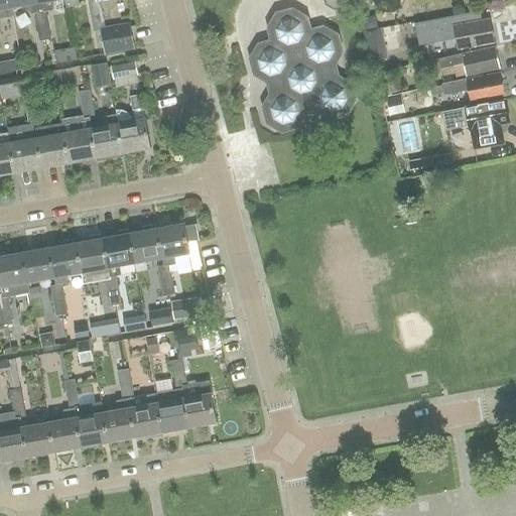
[(0,18),(14,16),(12,7),(10,0),(0,0),(0,32),(1,33),(0,28),(0,18)]
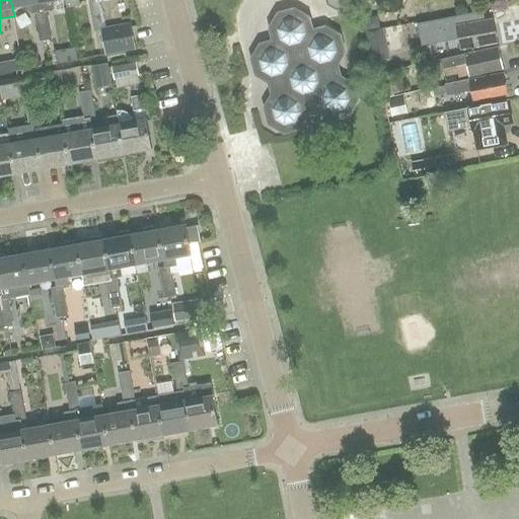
[(69,6),(67,0),(39,0),(40,2),(42,11),(46,10),(54,9),(52,0),(66,0),(68,6),(69,6)]
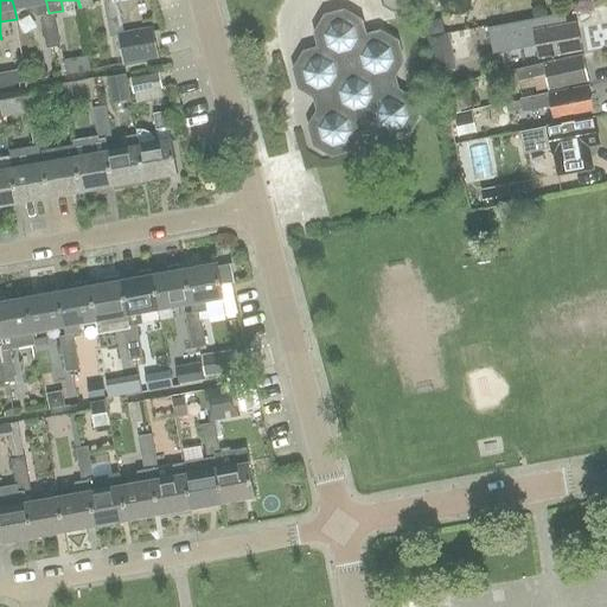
[(106,2),(108,19),(120,17),(117,0),(112,1),(106,2)]
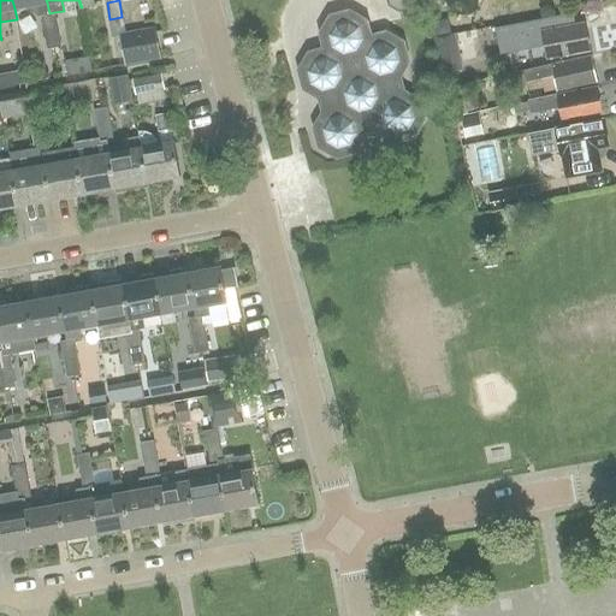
[(58,29),(54,12),(49,13),(42,15),(46,31),(58,29)]
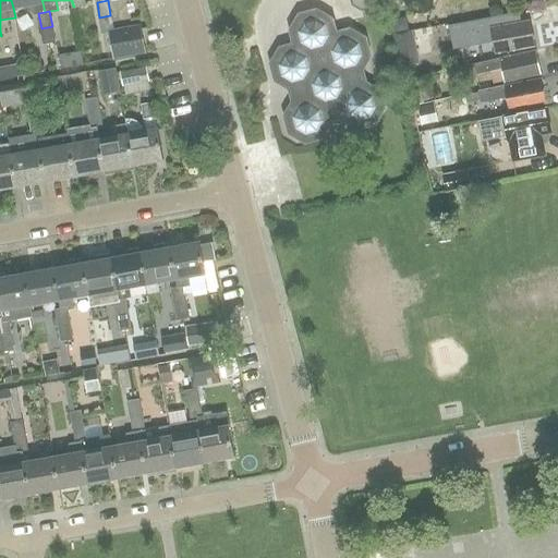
[(368,56),(364,39),(350,32),(335,35),(331,20),(317,12),(301,16),(293,31),(296,46),(281,49),(274,63),(278,80),(291,87),(295,102),(288,116),(291,132),(305,140),(322,136),(329,122),(344,118),(359,126),(374,122),(383,108),(378,92),(364,84),(361,69),(368,56)]
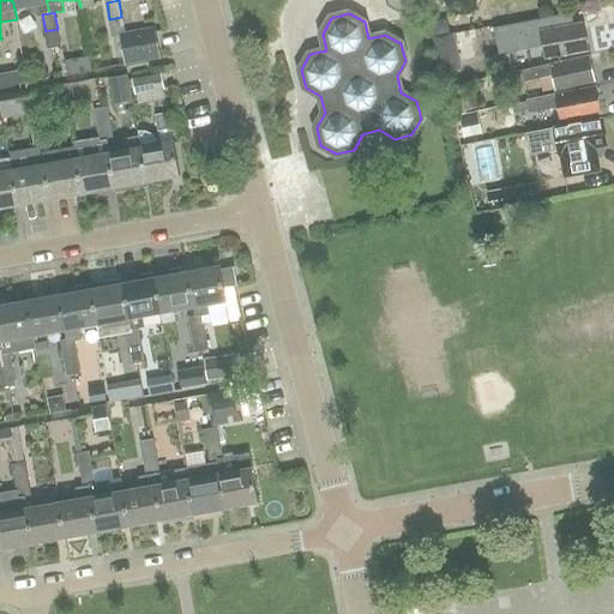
[(588,49),(583,23),(561,28),(559,16),(530,20),(493,28),(494,35),(511,31),(512,38),(522,37),(524,48),(543,44),(546,58),(588,49)]
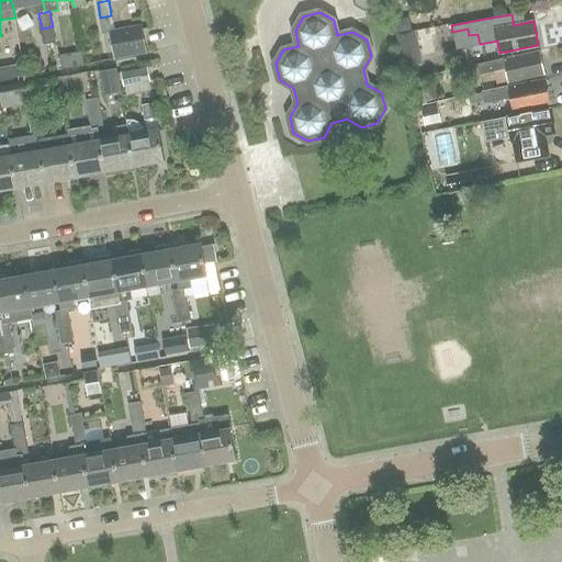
[(114,29),(111,15),(100,18),(103,33),(110,32),(114,31),(114,29)]
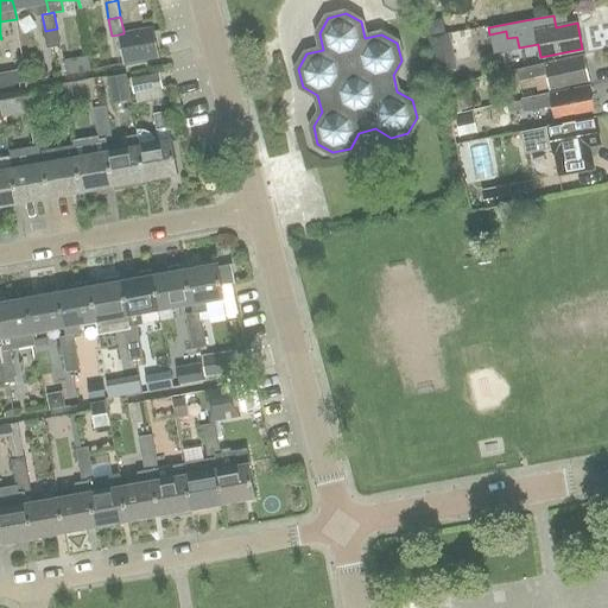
[(434,36),(447,32),(443,19),(430,23),(434,36)]
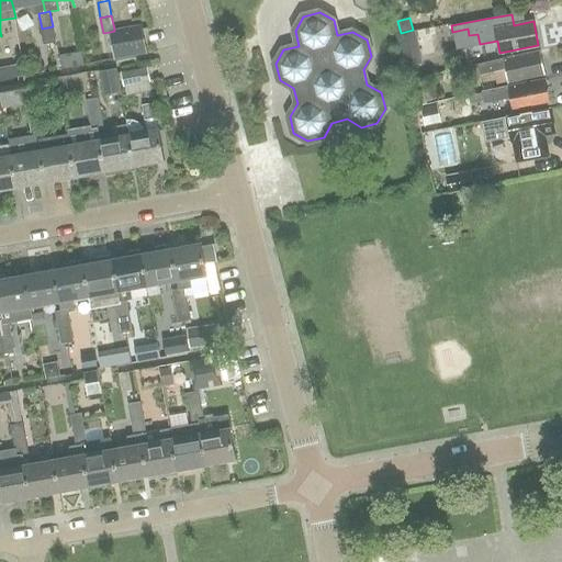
[(147,53),(142,24),(114,29),(114,31),(110,32),(115,59),(147,53)]
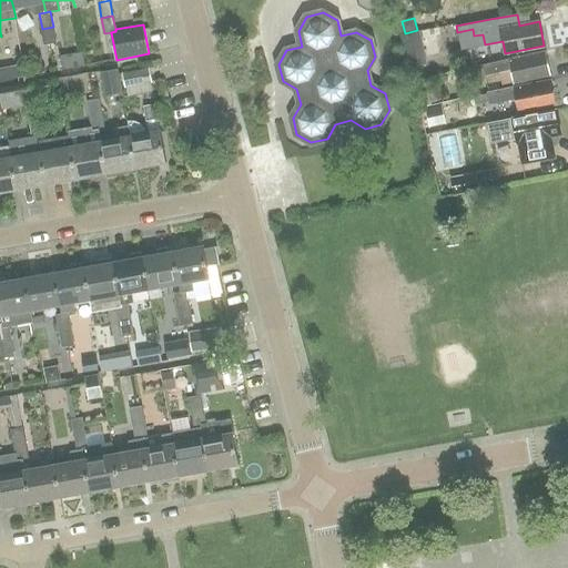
[(56,42),(53,27),(42,29),(44,44),(56,42)]
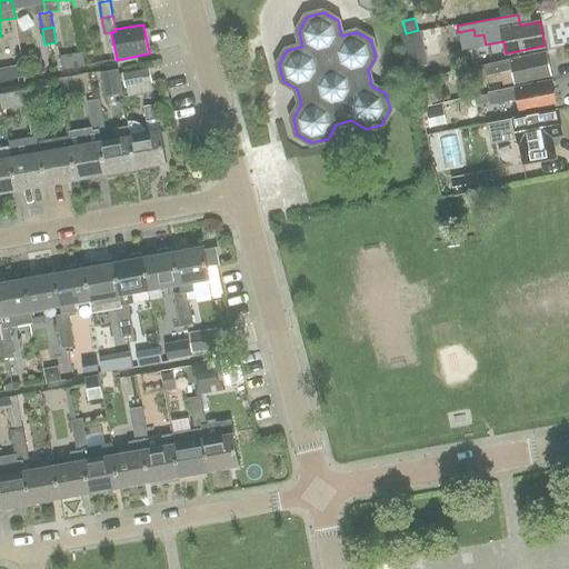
[(402,47),(408,67),(427,62),(421,42),(402,47)]
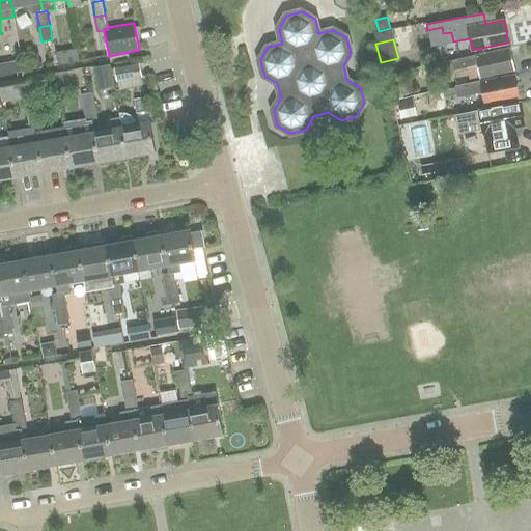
[(62,61),(83,58),(82,47),(60,51),(62,61)]
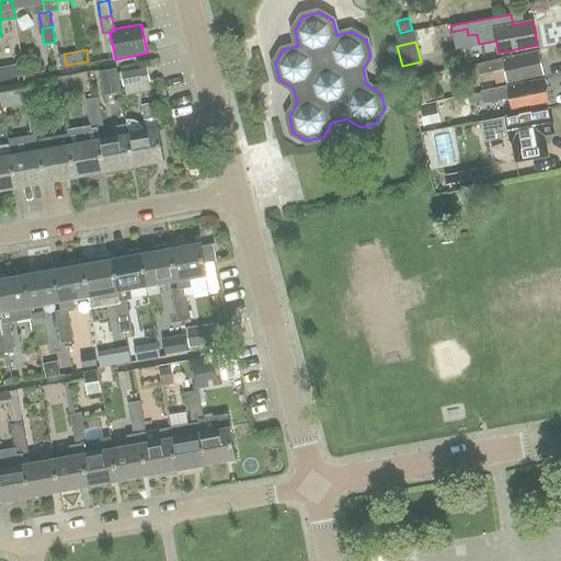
[(544,75),(538,50),(478,65),(480,75),(505,68),(508,82),(544,75)]
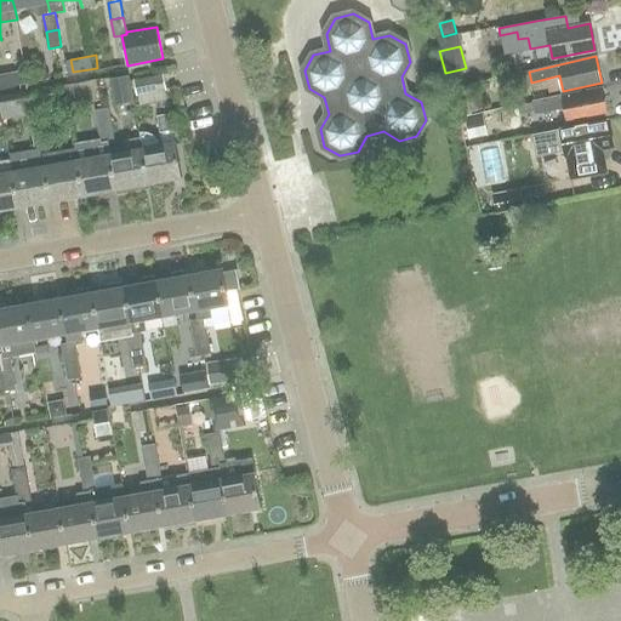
[(23,72),(0,75),(0,91),(26,86),(23,72)]
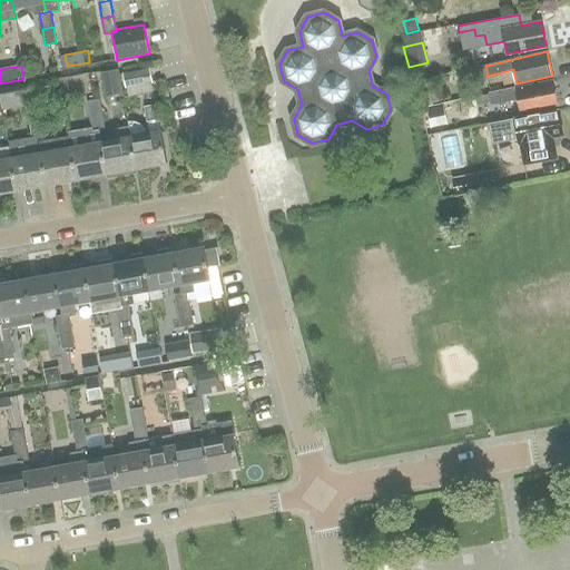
[(155,91),(150,68),(124,74),(128,97),(155,91)]
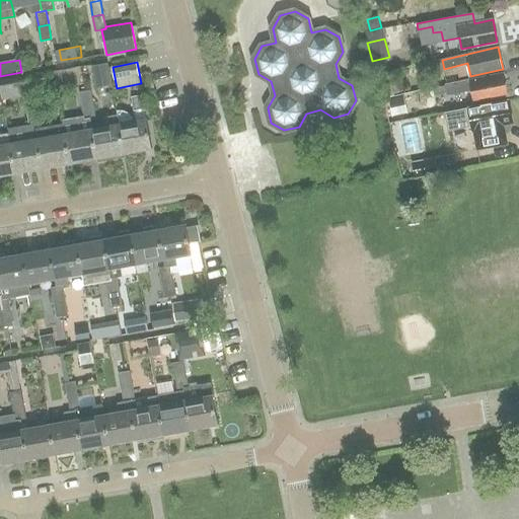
[(95,83),(110,80),(107,63),(91,67),(95,83)]
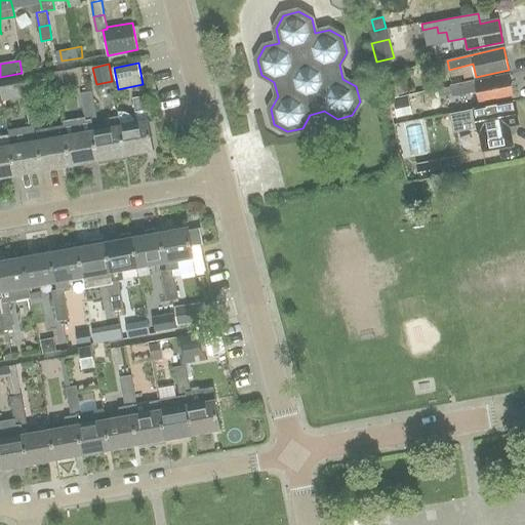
[(381,75),(388,98),(398,95),(392,72),(381,75)]
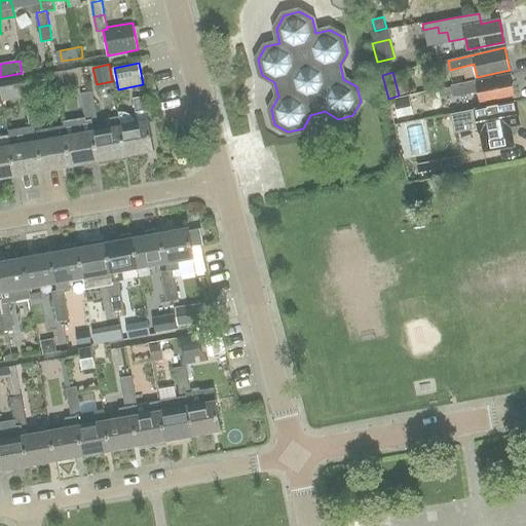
[(47,84),(45,74),(30,77),(29,77),(31,86),(47,84)]
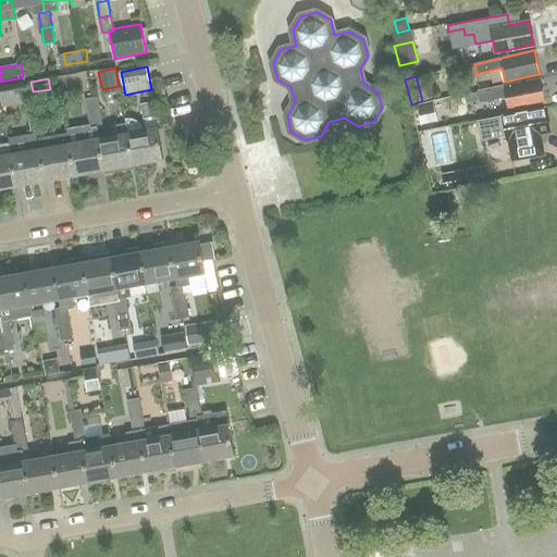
[(545,102),(541,79),(520,83),(479,90),(479,93),(480,100),(481,102),(507,97),(510,110),(529,107),(529,104),(545,102)]
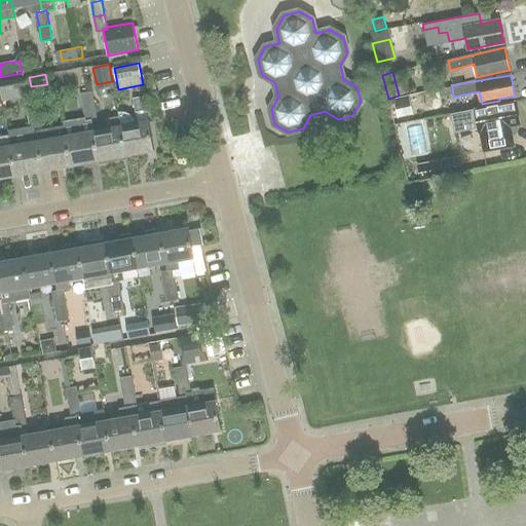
[(440,89),(441,97),(453,95),(452,87),(440,89)]
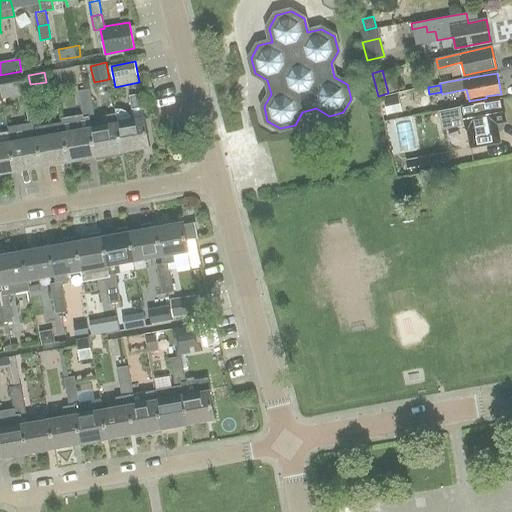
[(79,92),(82,106),(92,104),(89,90),(79,92)]
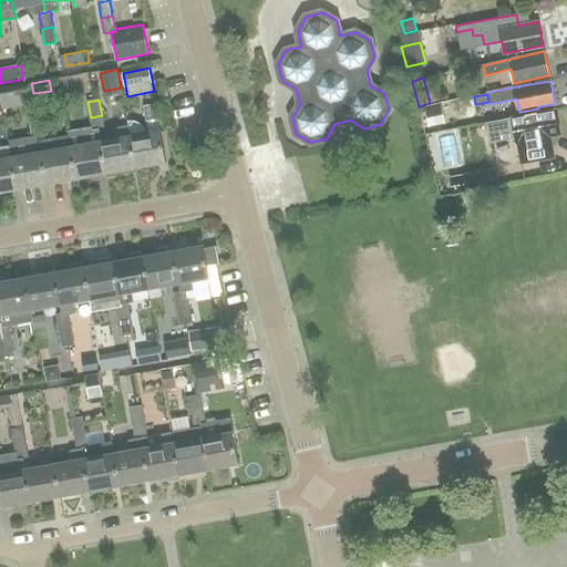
[(158,122),(156,104),(144,106),(146,124),(158,122)]
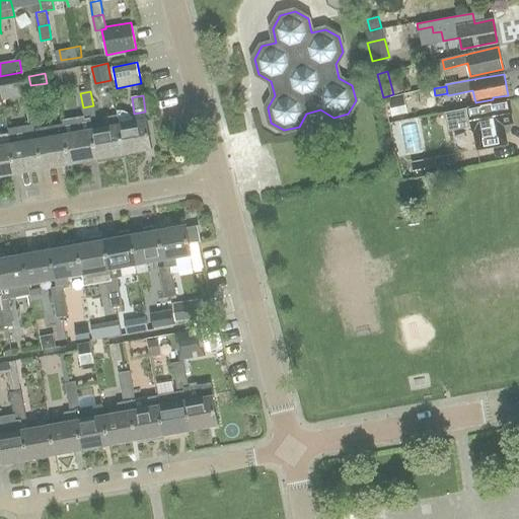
[(408,112),(404,96),(384,101),(388,116),(408,112)]
